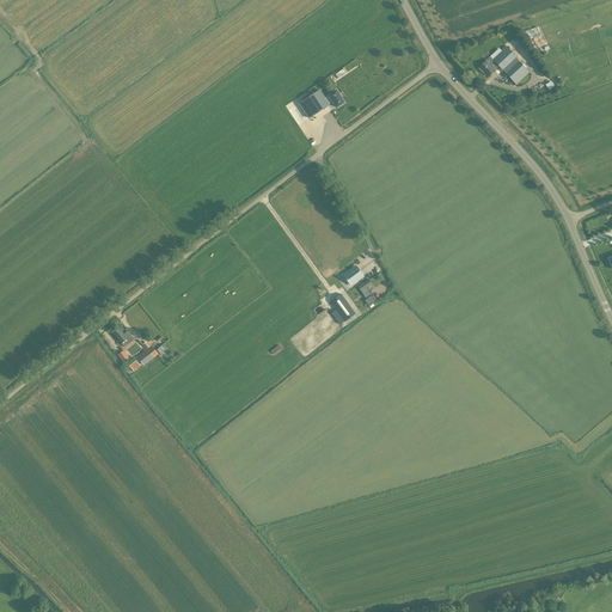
[(491,59),(488,63),(485,61),(479,67),(488,77),(494,71),(493,69),(497,65),(516,85),(530,73),(516,59),(516,57),(507,47),(493,60),(491,59)]
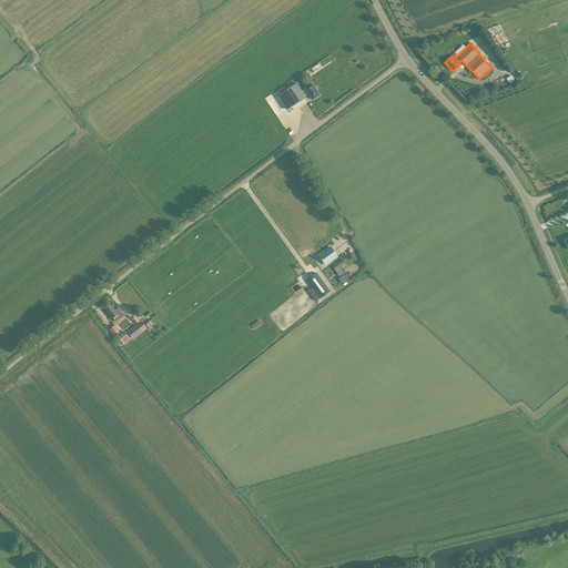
[(510,83),(516,80),(513,74),(507,78),(510,83)]
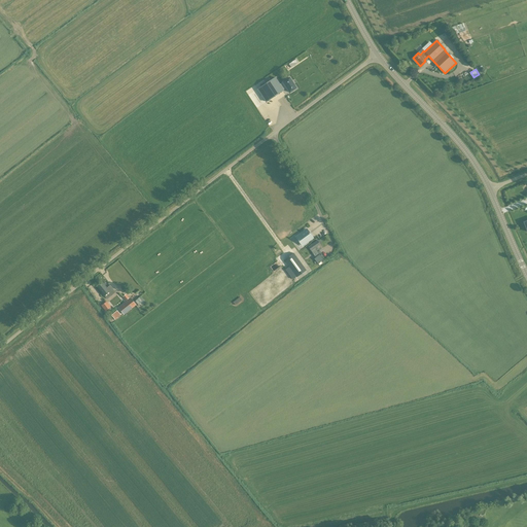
[(317,75),(303,84),(309,94),(323,85),(317,75)]
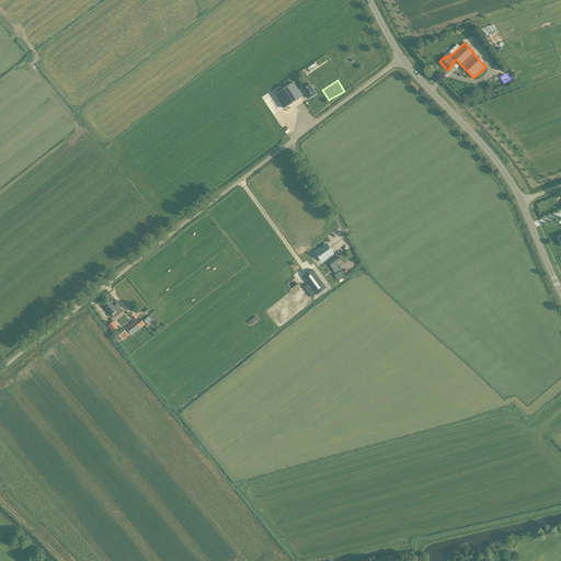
[(292,82),(277,91),(285,103),(298,94),(302,99),(313,91),(308,82),(297,91),(292,82)]
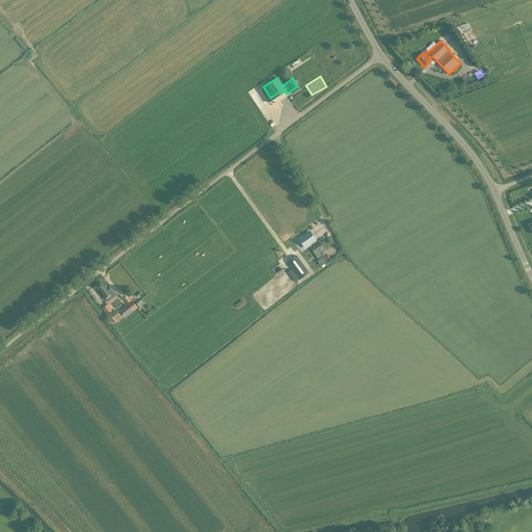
[(257,85),(248,91),(258,105),(266,99),(257,85)]
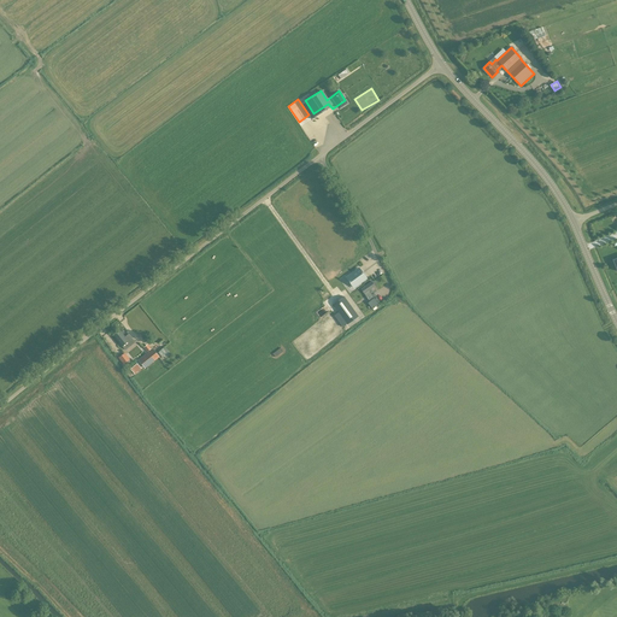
[(360,276),(353,268),(344,276),(350,285),(360,276)]
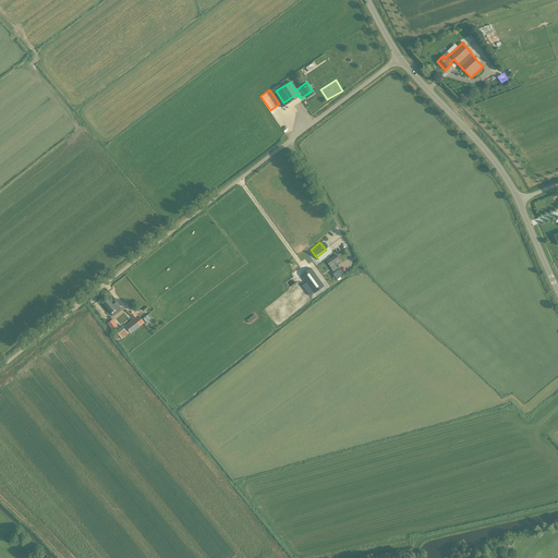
[(335,262),(339,259),(336,255),(327,262),(331,268),(336,264),(335,262)]
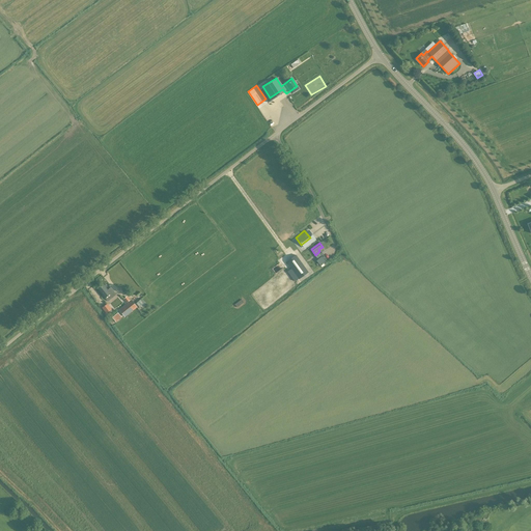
[(304,275),(291,258),(284,263),(296,281),(304,275)]
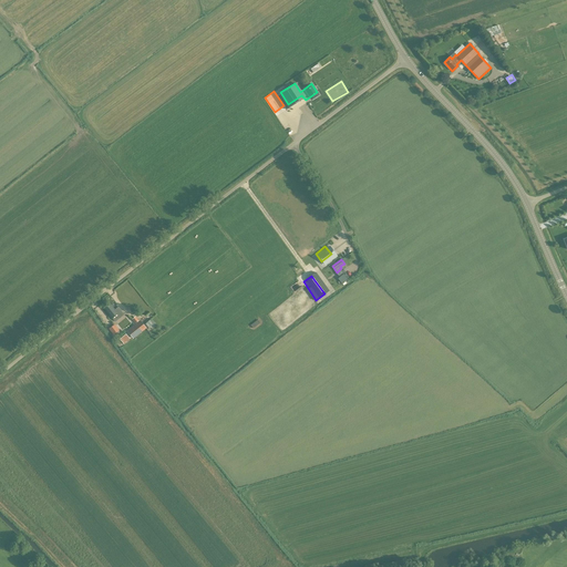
[(290,287),(294,291),(301,286),(299,281),(290,287)]
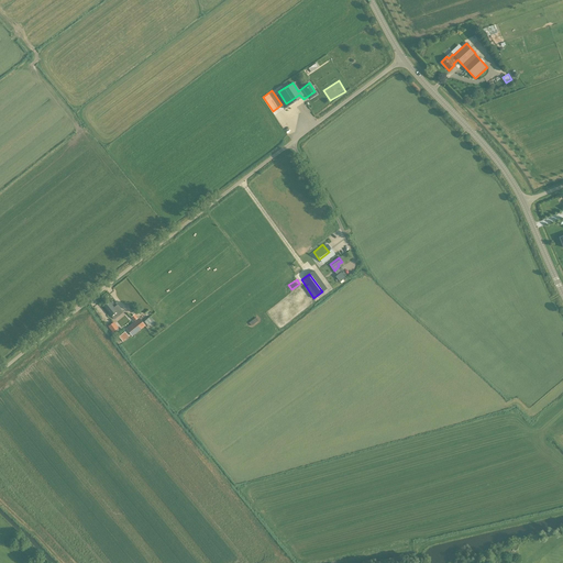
[(118,305),(114,308),(110,302),(105,307),(111,316),(112,316),(114,319),(123,312),(118,305)]
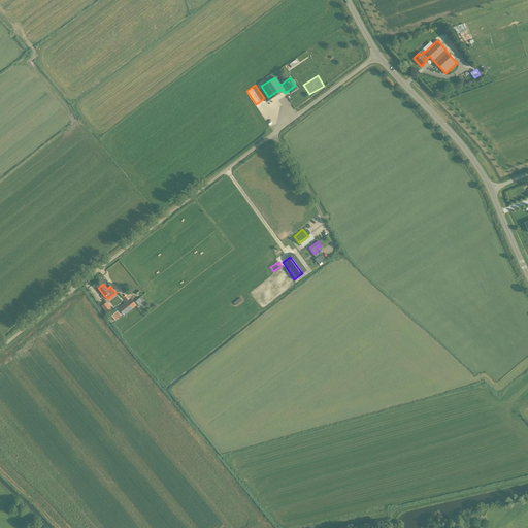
[(140,297),(136,301),(140,306),(145,302),(140,297)]
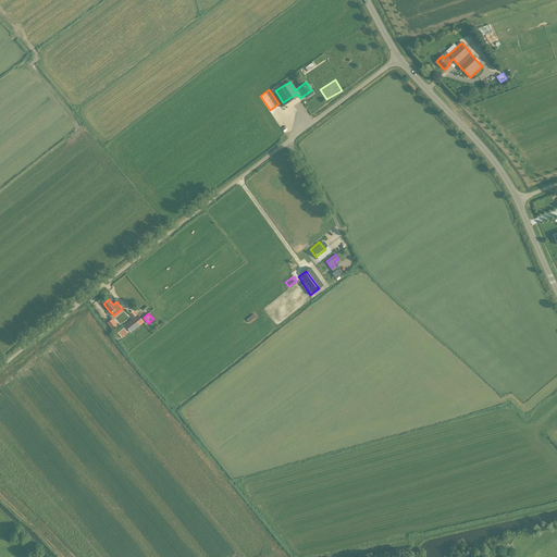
[(127,324),(133,331),(144,322),(137,316),(127,324)]
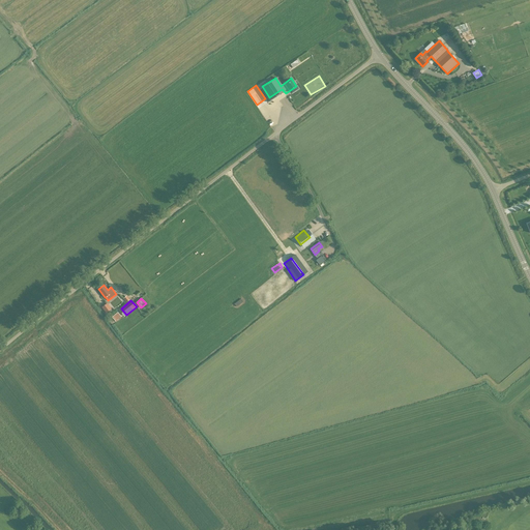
[(106,313),(112,310),(108,303),(101,307),(106,313)]
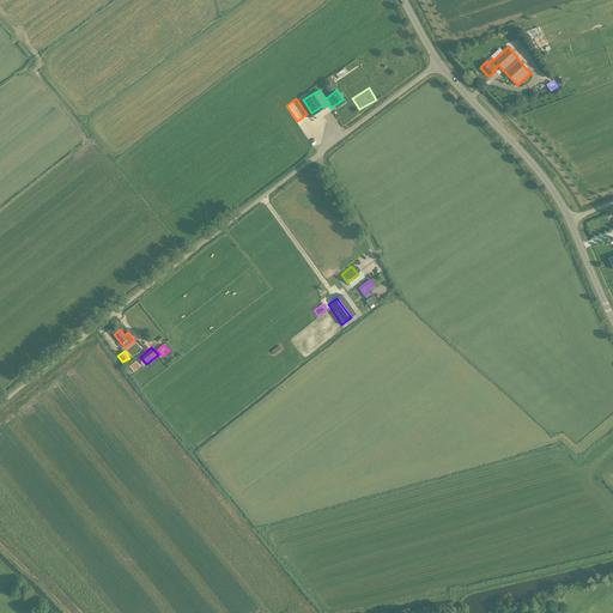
[(140,366),(137,362),(129,368),(132,370),(133,369),(134,371),(140,366)]
